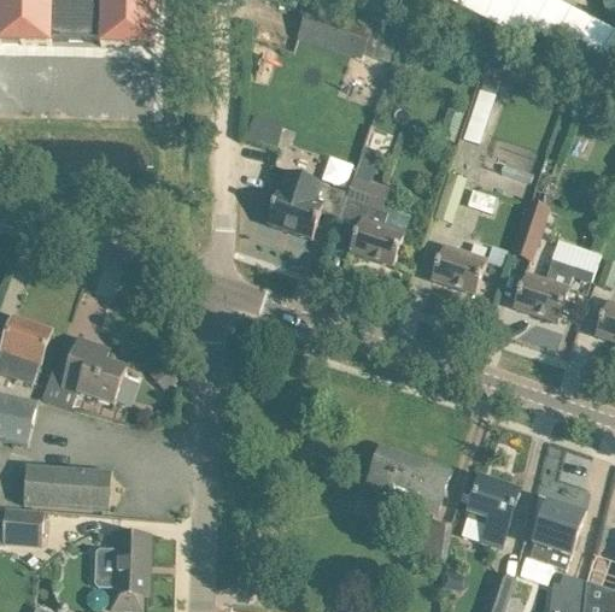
[(0,41),(1,41),(50,42),(50,37),(99,39),(99,45),(153,46),(153,39),(153,0),(0,0),(0,41)]
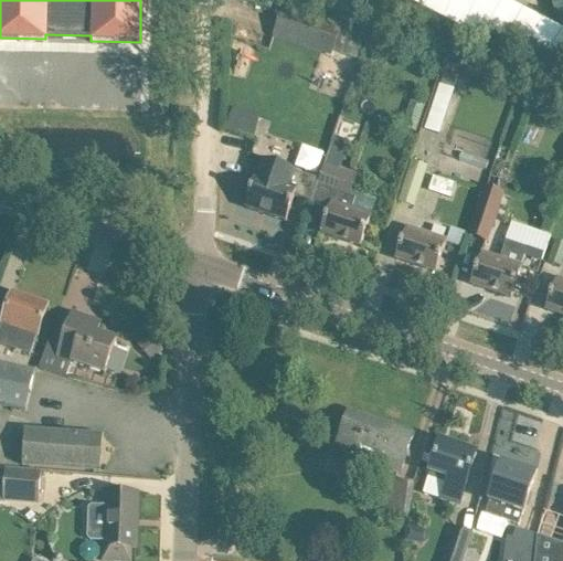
[(551,0),(560,24),(562,23),(562,0),(551,0)]
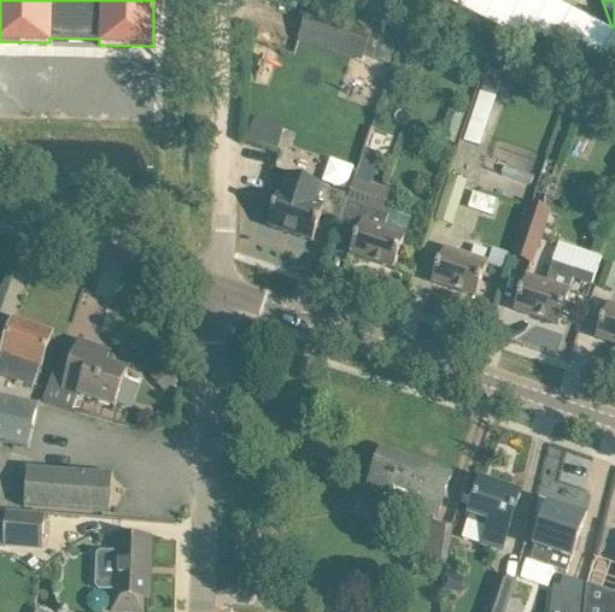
[(331,12),(308,4),(297,36),(361,57),(362,53),(387,62),(396,33),(331,12)]
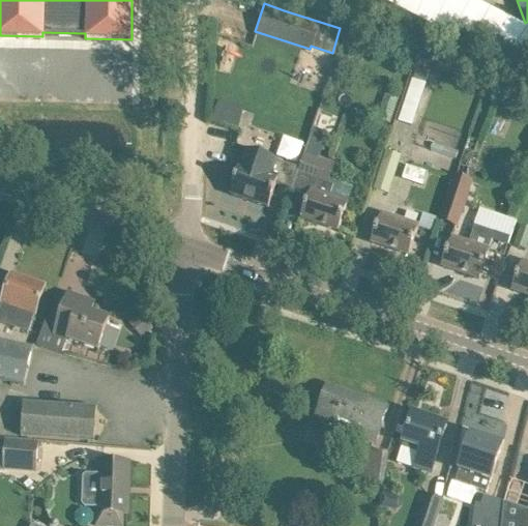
[(236,27),(233,36),(244,40),(246,31),(236,27)]
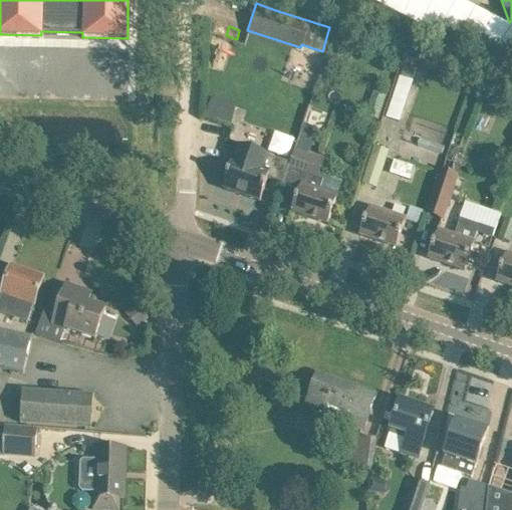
[(398,118),(412,78),(399,73),(385,113),(398,118)]
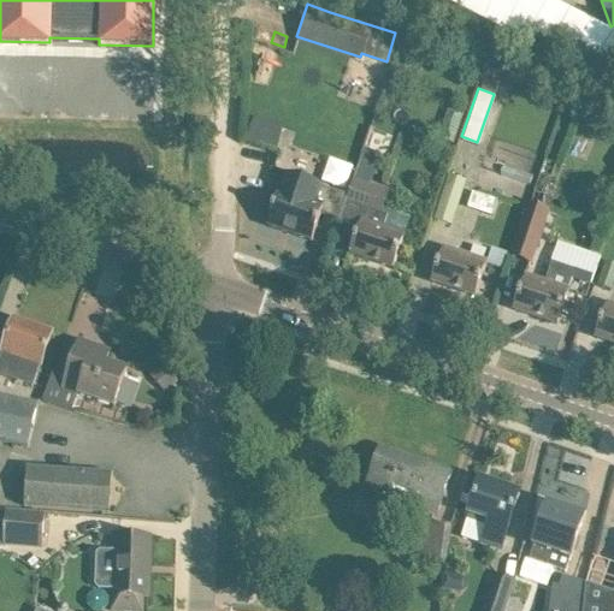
[(254,116),(248,137),(260,141),(267,120),(254,116)]
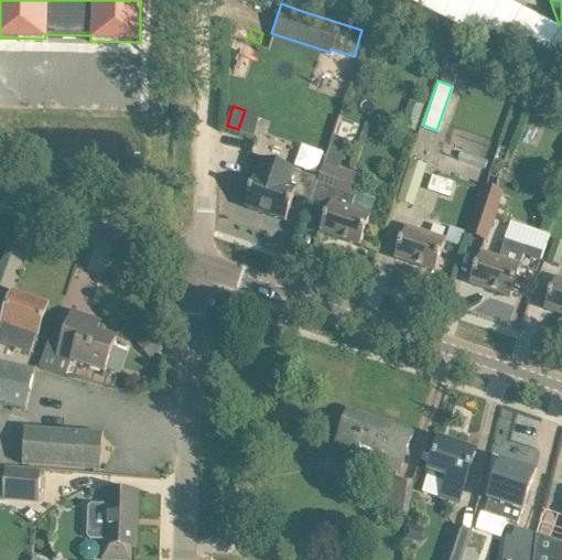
[(303,139),(294,162),(316,170),(324,148),(303,139)]
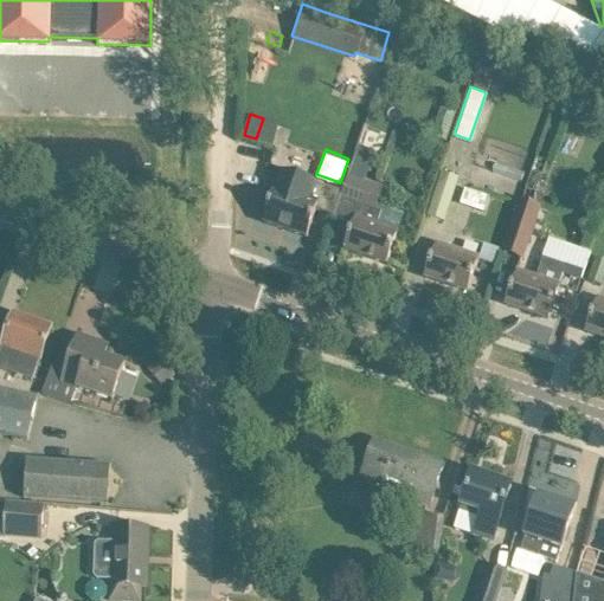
[(355,150),(346,174),(362,180),(372,156),(355,150)]
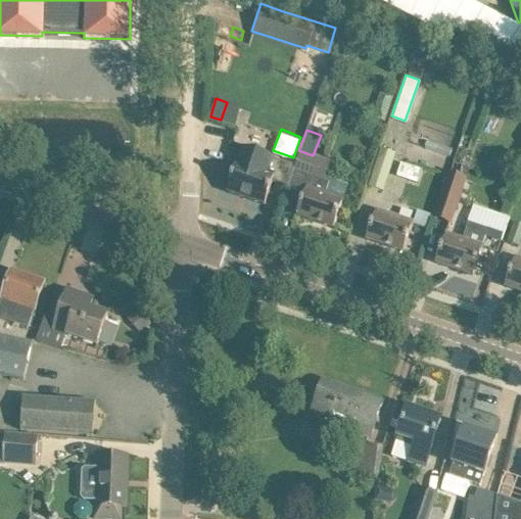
[(431,216),(450,223),(465,177),(459,175),(462,166),(468,168),(479,138),(460,132),(431,216)]
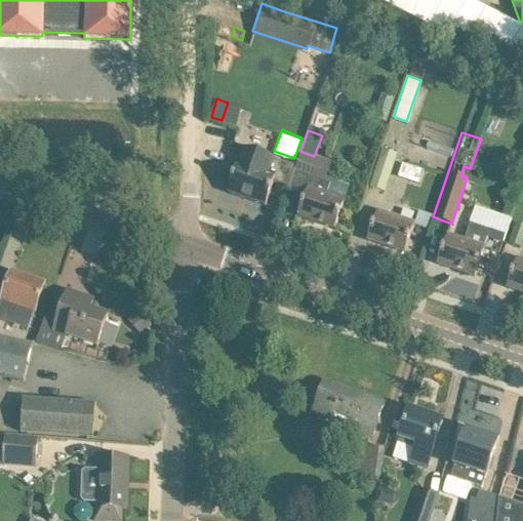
[(227,190),(264,203),(272,179),(288,185),(291,175),(295,165),(294,165),(272,157),(272,156),(243,146),(238,161),(236,161),(227,190)]
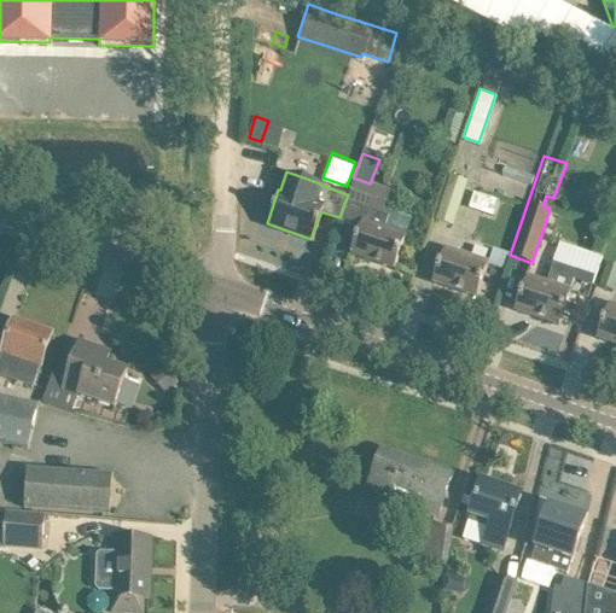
[(448,173),(434,216),(451,222),(465,179),(448,173)]
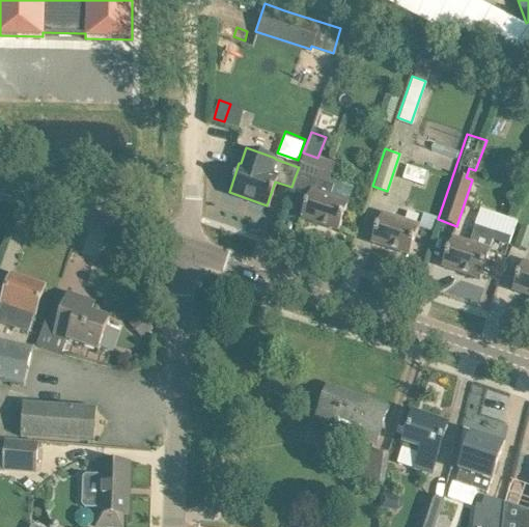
[(317,158),(303,153),(298,167),(299,167),(295,177),(310,183),(299,216),(337,228),(347,199),(328,193),(331,184),(326,182),(333,163),(317,158)]
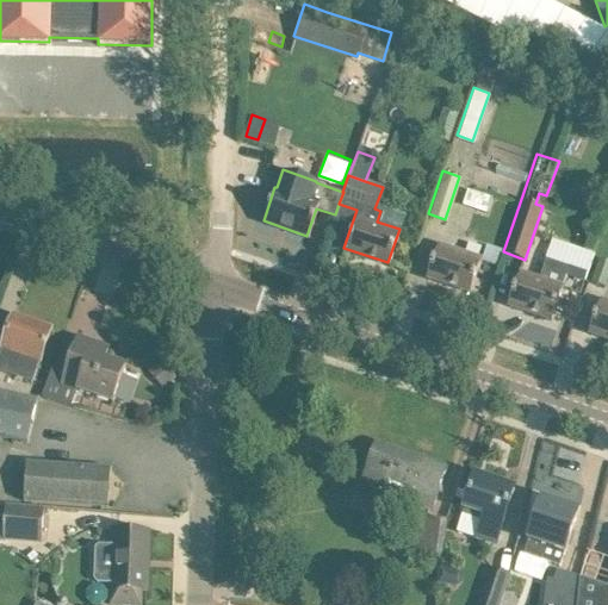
[(469,184),(461,200),(485,210),(492,193),(469,184)]
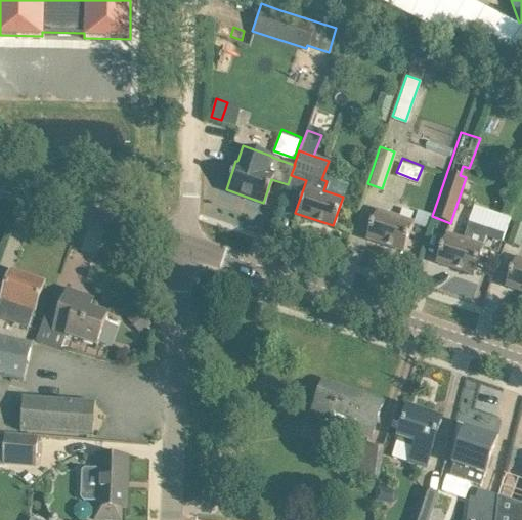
[(375,208),(372,217),(365,236),(402,249),(412,220),(375,208)]
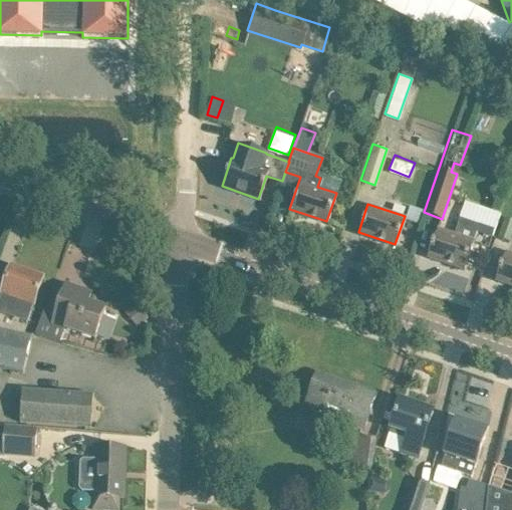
[(409,204),(405,217),(419,222),(424,209),(409,204)]
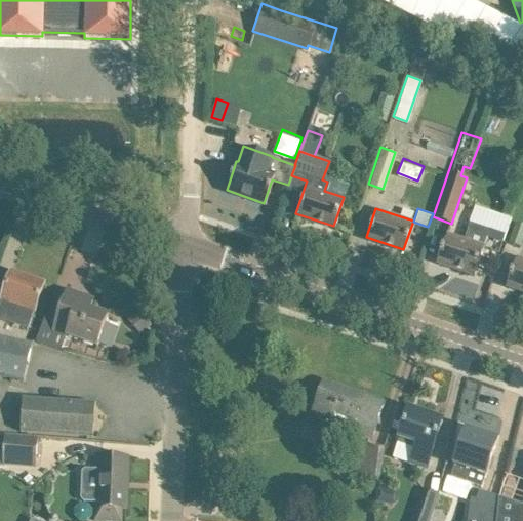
[(520,245),(522,237),(522,222),(513,218),(506,241),(520,245)]
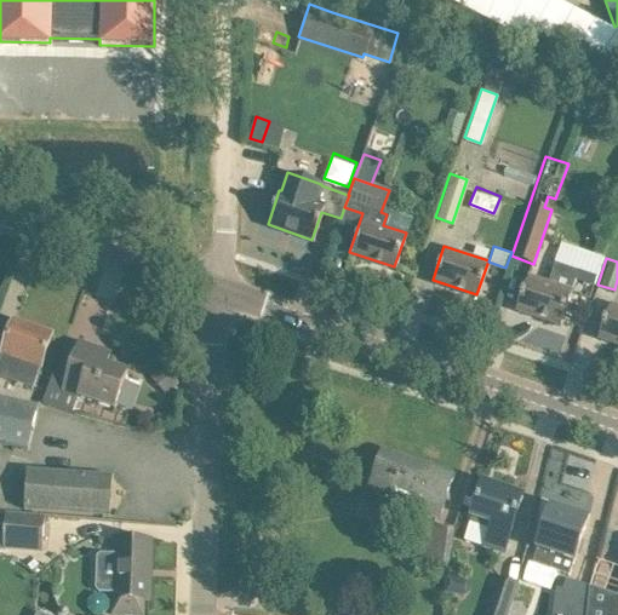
[(526,274),(522,285),(515,308),(559,323),(577,269),(554,260),(548,281),(526,274)]
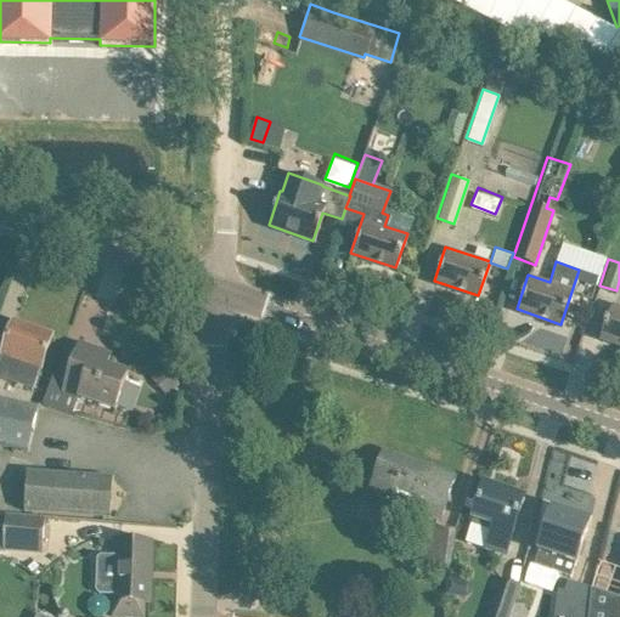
[(619,305),(610,303),(607,313),(599,337),(619,344),(619,305)]
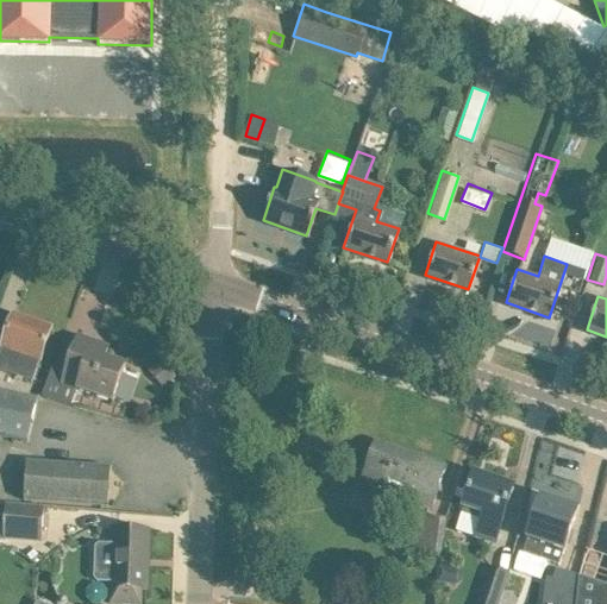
[(49,326),(12,312),(0,344),(0,366),(31,378),(49,326)]
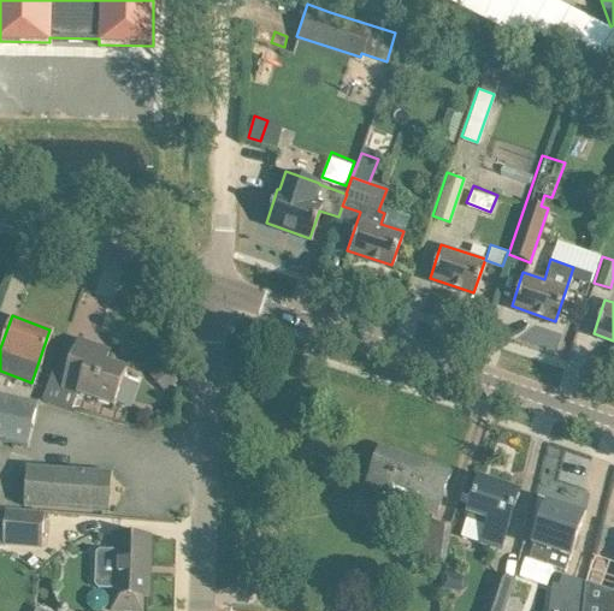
[(76,391),(112,404),(125,368),(104,361),(108,350),(94,344),(77,338),(63,379),(49,375),(41,398),(70,408),(76,391)]
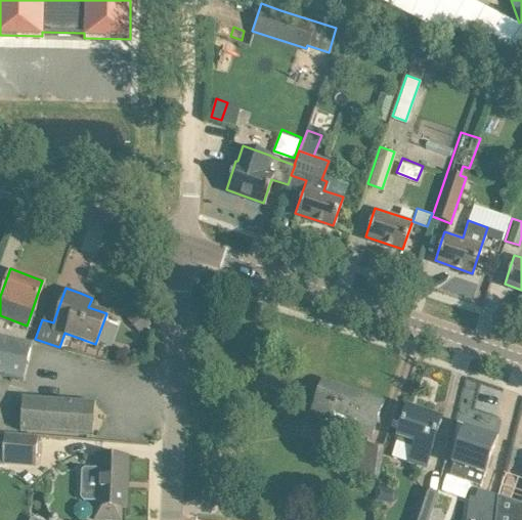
[(0,373),(22,378),(31,342),(0,334),(0,373)]
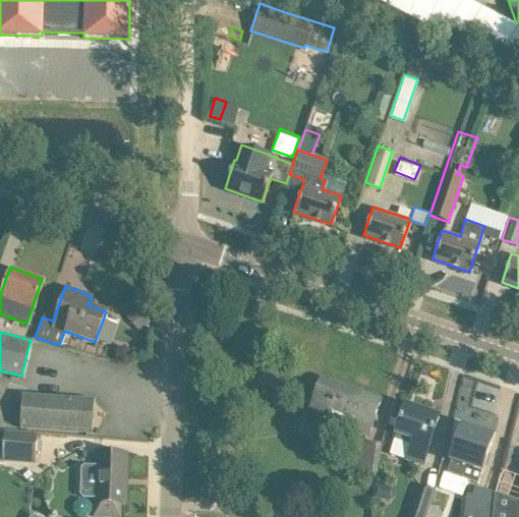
[(380,398),(320,377),(310,401),(311,401),(305,417),(346,432),(348,426),(366,433),(380,398)]
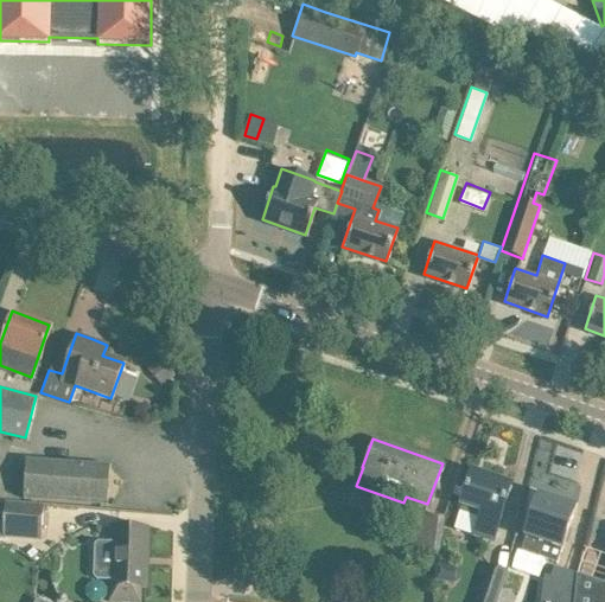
[(106,501),(109,463),(25,458),(23,494),(106,501)]
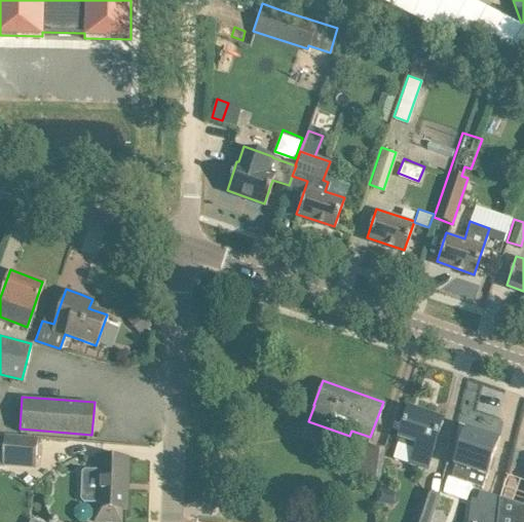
[(391,456),(425,467),(432,447),(432,448),(442,419),(408,408),(401,427),(391,456)]
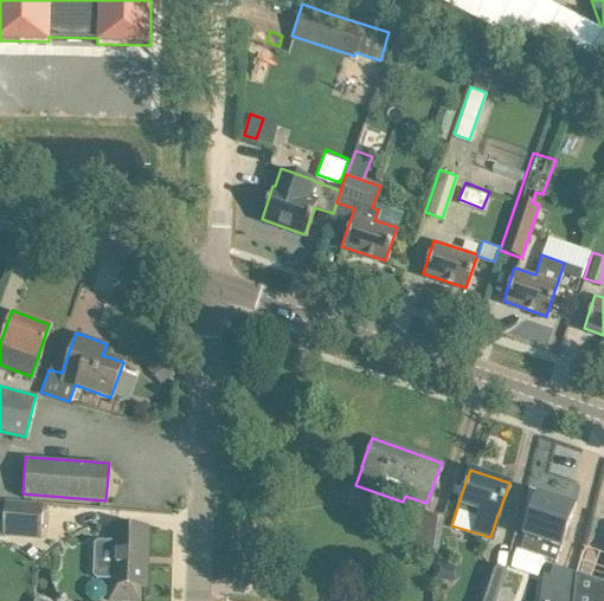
[(537,492),(529,515),(519,548),(554,560),(573,504),(537,492)]
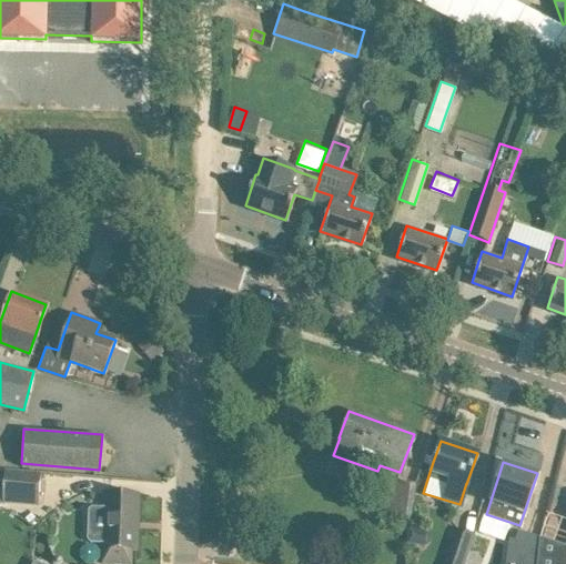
[(41,472),(7,470),(7,476),(0,475),(0,499),(4,500),(39,503),(41,472)]
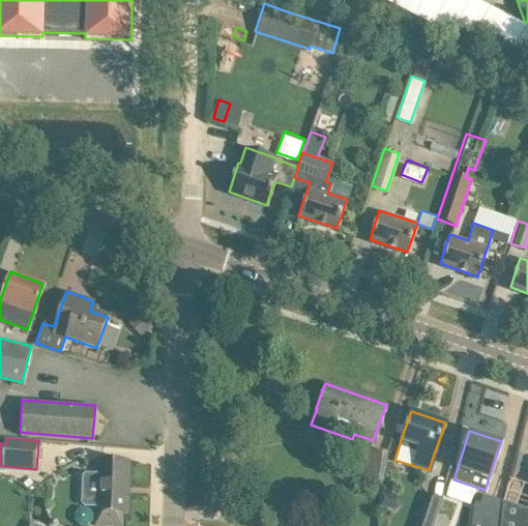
[(387,449),(371,447),(371,448),(367,485),(383,487),(387,449)]
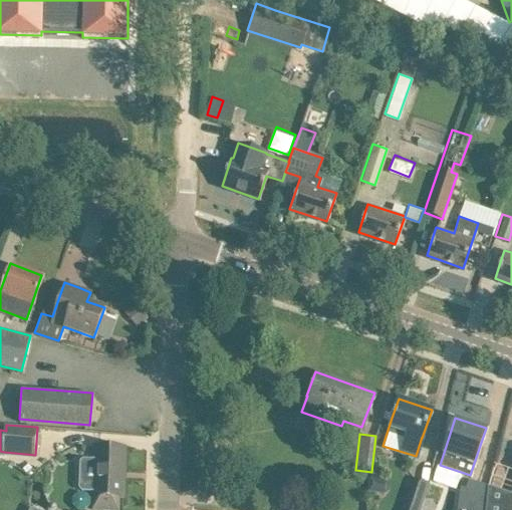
[(79,459),(78,486),(81,489),(93,490),(92,508),(117,509),(117,495),(121,495),(123,447),(95,446),(94,457),(83,456),(79,459)]
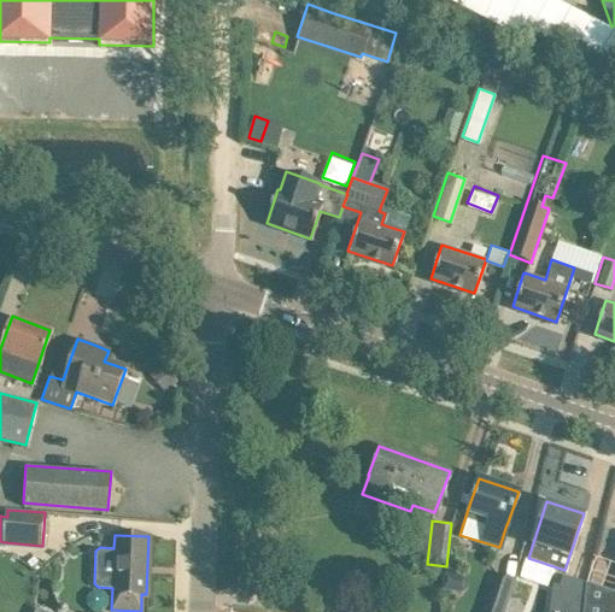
[(503,611),(516,576),(497,570),(481,611),(503,611)]
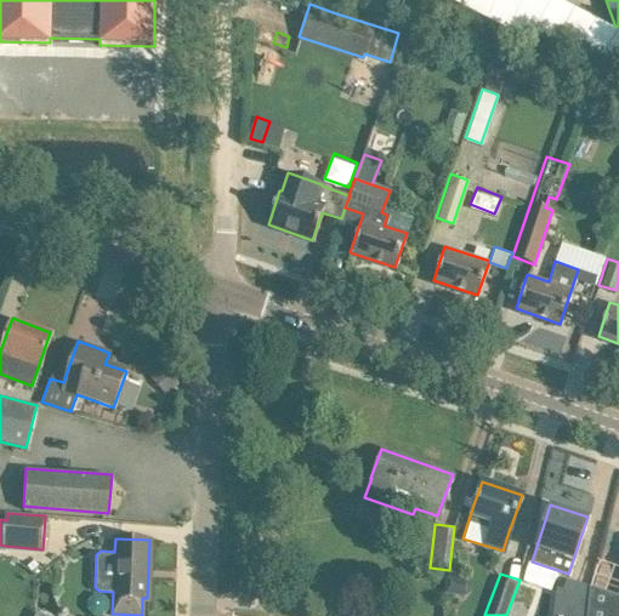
[(556,587),(551,615),(585,615),(589,585),(566,577),(562,587),(556,587)]
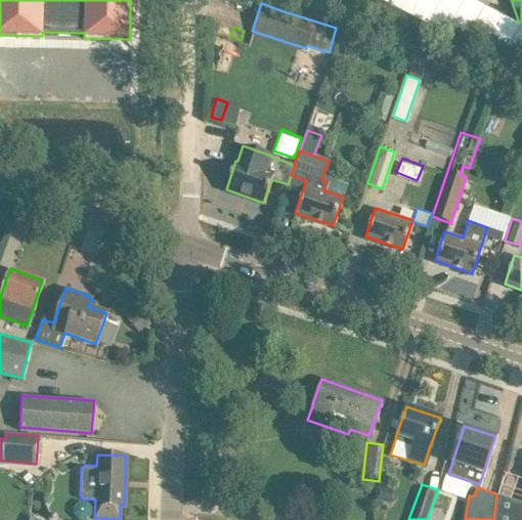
[(521,519),(521,511),(521,502),(496,493),(493,519),(521,519)]
